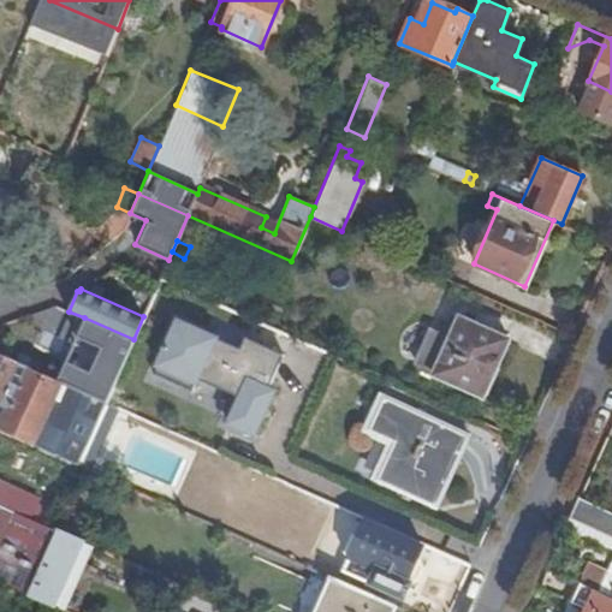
[(506,338),(458,316),(449,337),(431,328),(415,361),(434,369),(433,374),(481,396),(506,338)]
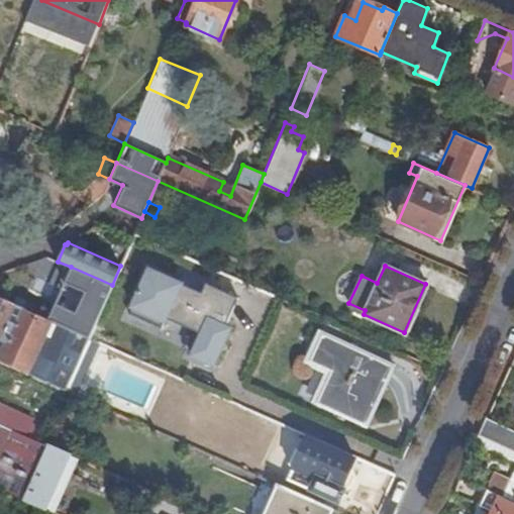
[(88,337),(112,285),(71,267),(65,282),(84,291),(74,312),(54,302),(46,318),(88,337)]
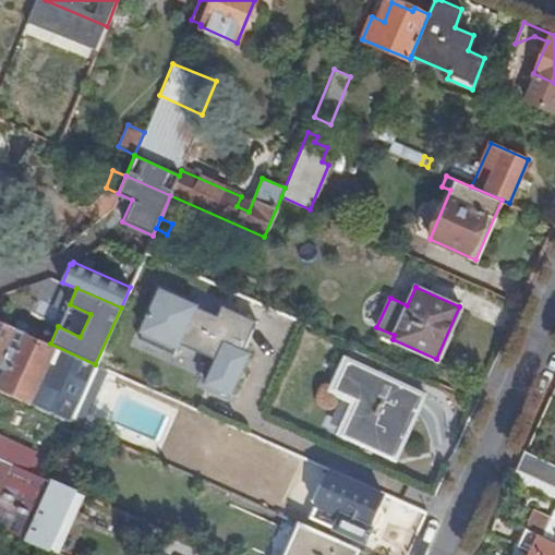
[(160,290),(139,337),(173,352),(178,341),(216,359),(206,382),(229,393),(248,352),(242,351),(256,320),(221,304),(217,315),(160,290)]
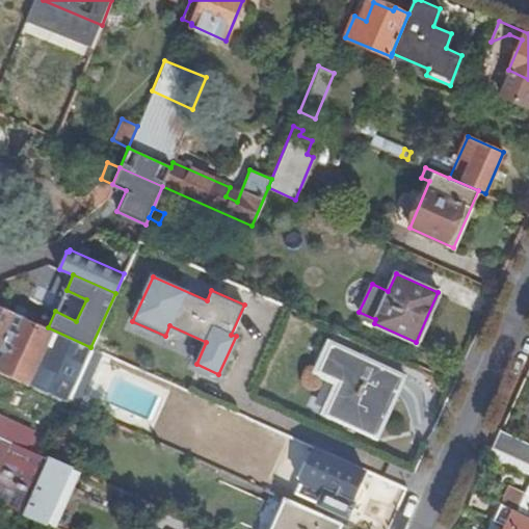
[(67,401),(79,371),(90,347),(48,327),(0,306),(0,351),(5,353),(0,365),(0,371),(67,401)]
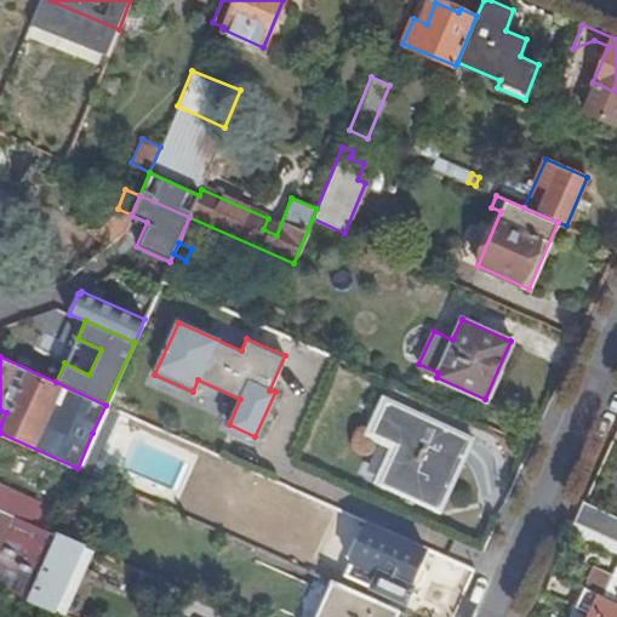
[(470,436),(384,398),(370,430),(396,443),(380,481),(439,508),(470,436)]
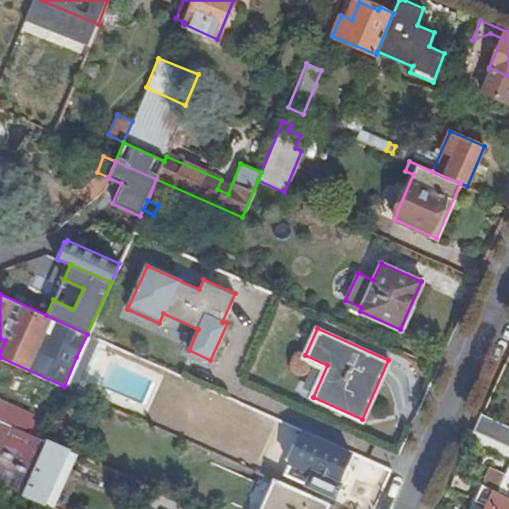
[(90,363),(100,339),(87,334),(76,357),(90,363)]
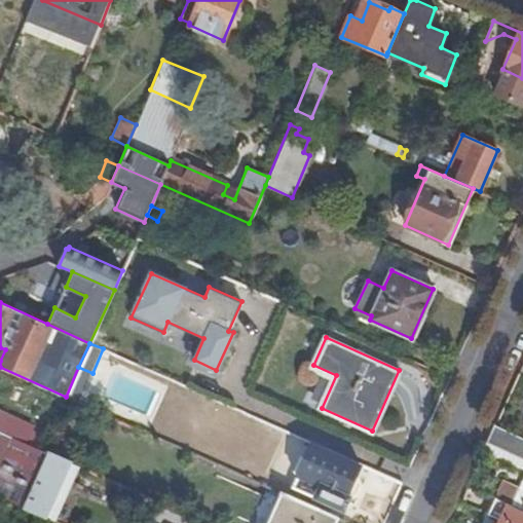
[(522,436),(494,423),(486,441),(522,457),(522,436)]
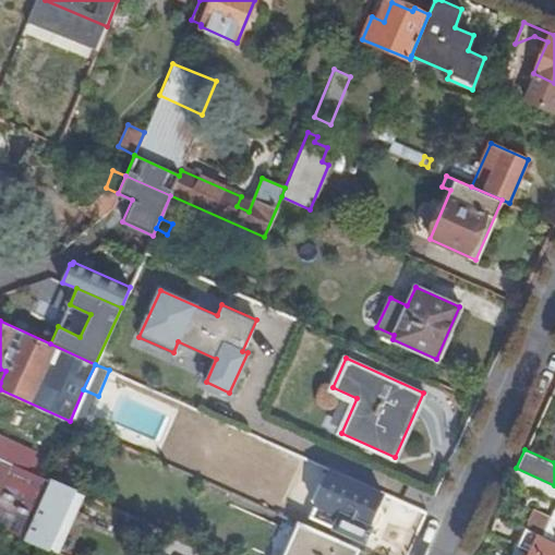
[(50,479),(44,477),(0,456),(0,525),(24,537),(50,479)]
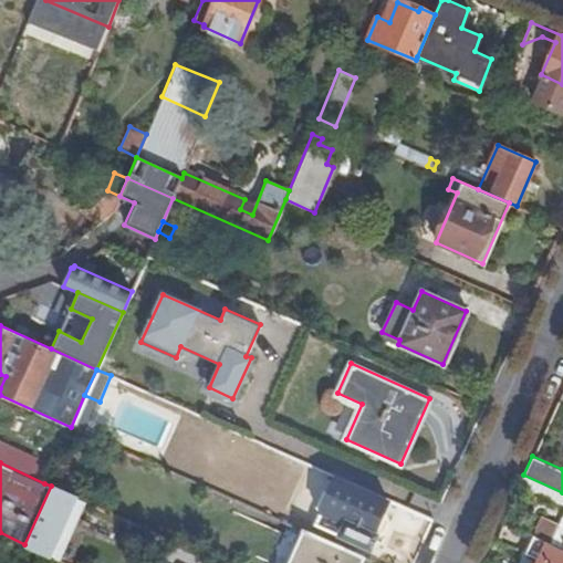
[(562,492),(523,475),(520,483),(562,502),(562,492)]
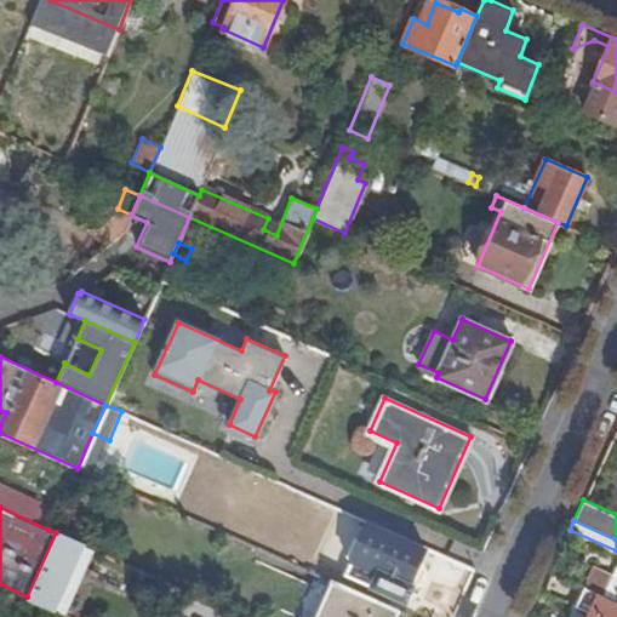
[(415,560),(422,546),(377,525),(371,541),(358,542),(352,556),(361,567),(358,576),(363,582),(405,600),(411,586),(421,582),(426,570),(422,563),(415,560)]
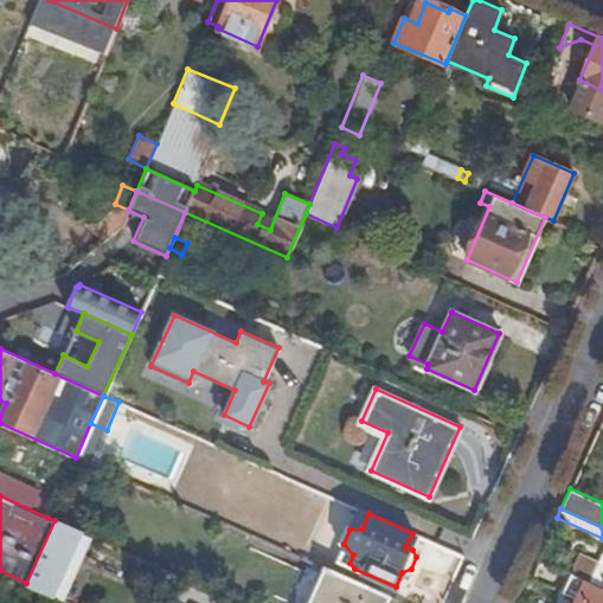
[(69,576),(87,536),(55,520),(26,583),(51,594),(61,572),(69,576)]
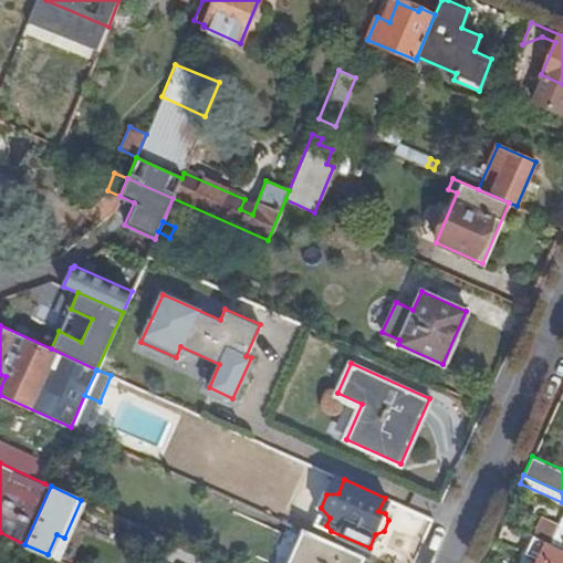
[(532,534),(533,535),(551,543),(553,537),(549,533),(552,523),(540,518),(532,534)]
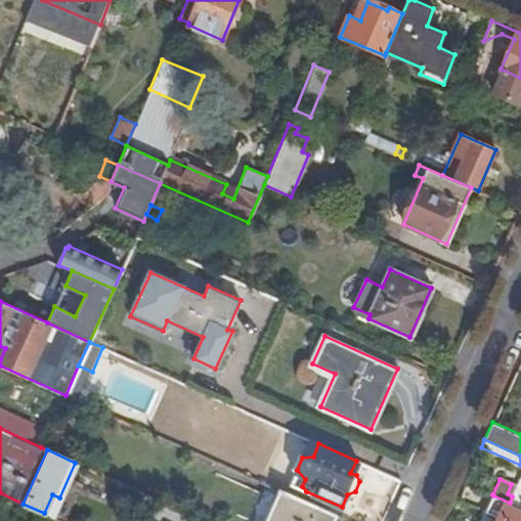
[(508,493),(512,496),(517,486),(511,484),(508,493)]
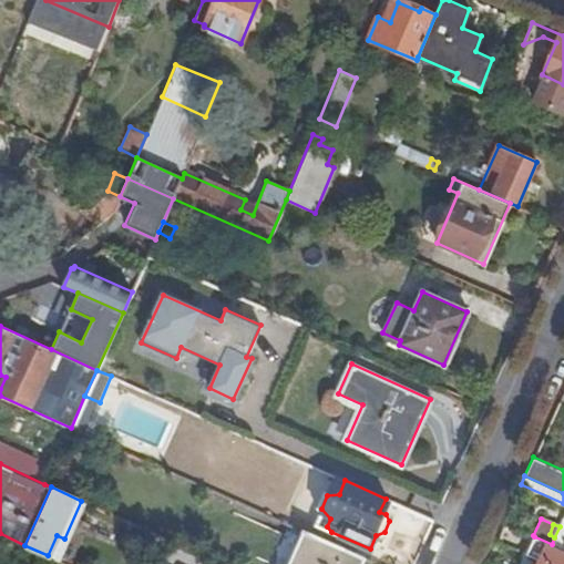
[(359,563),(363,557),(300,530),(285,563),(359,563)]
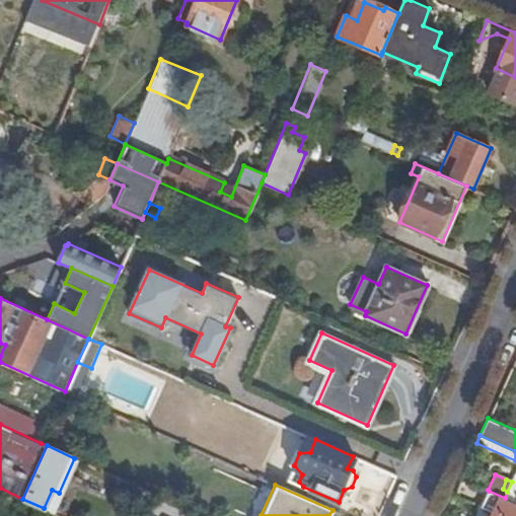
[(490,515),(515,515),(515,503),(505,498),(489,491),(483,506),(493,511),(490,515)]
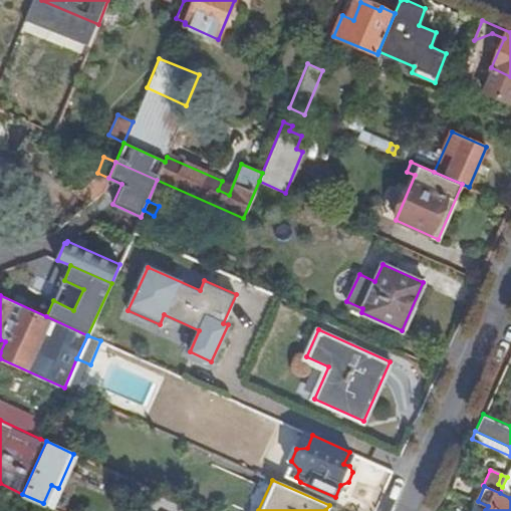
[(373,510),(374,508),(349,497),(342,510),(373,510)]
